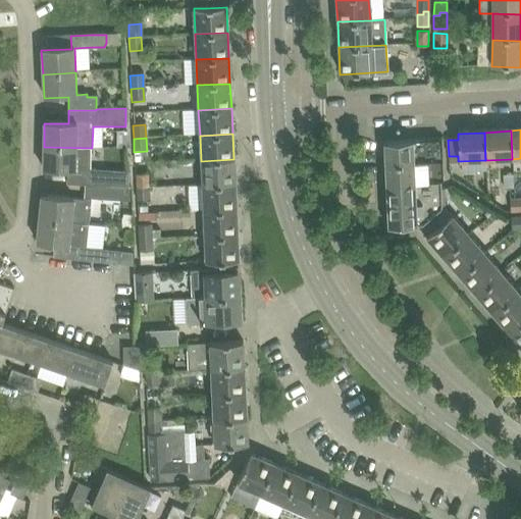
[(443,162),(441,141),(383,143),(384,165),(414,164),(414,163),(443,162)]
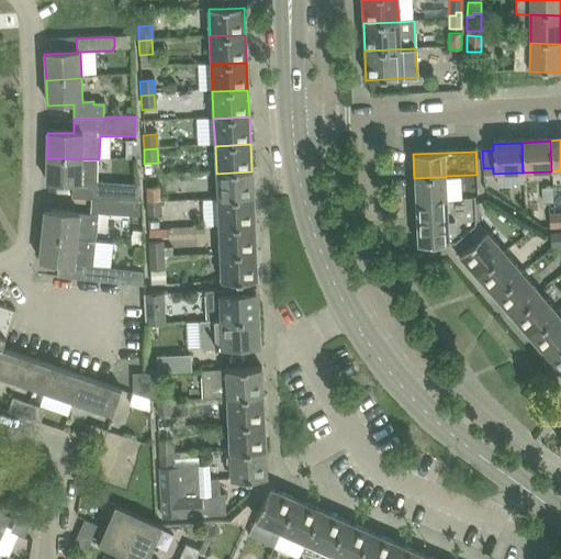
[(123,185),(102,183),(97,183),(98,159),(47,158),(46,170),(46,185),(73,185),(73,200),(91,200),(101,201),(122,202),(123,185)]
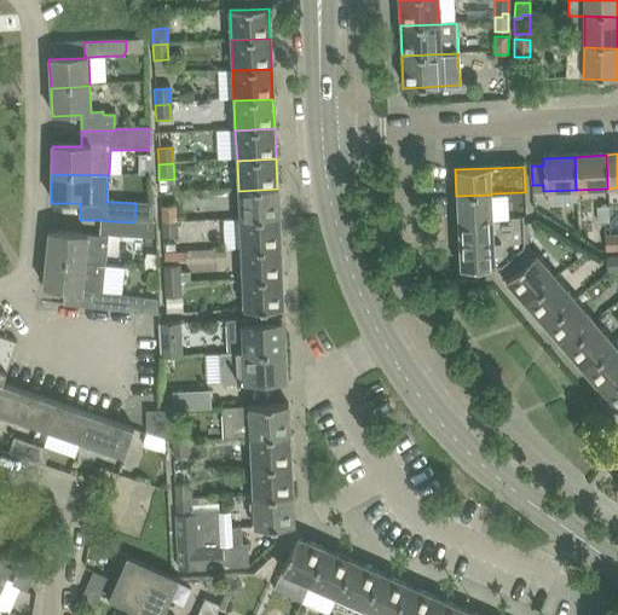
[(278,219),(277,189),(238,191),(240,220),(278,219)]
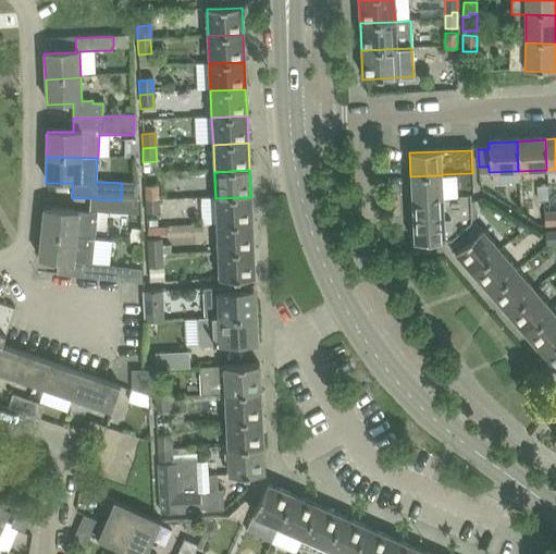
[(473,194),(472,173),(442,174),(442,175),(410,176),(411,198),(443,197),(443,195),(473,194)]
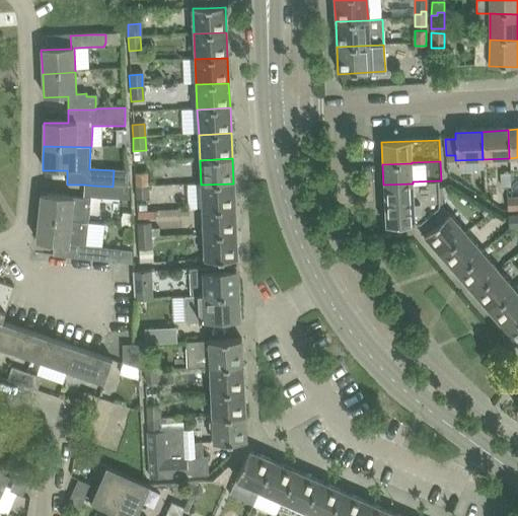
[(147,174),(135,175),(136,187),(142,187),(142,190),(147,190),(147,174)]
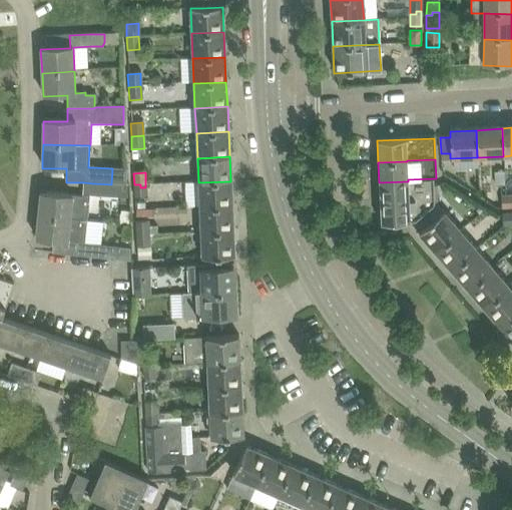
[(436,180),(436,178),(408,179),(408,181),(379,182),(380,203),(435,200),(434,180),(436,180)]
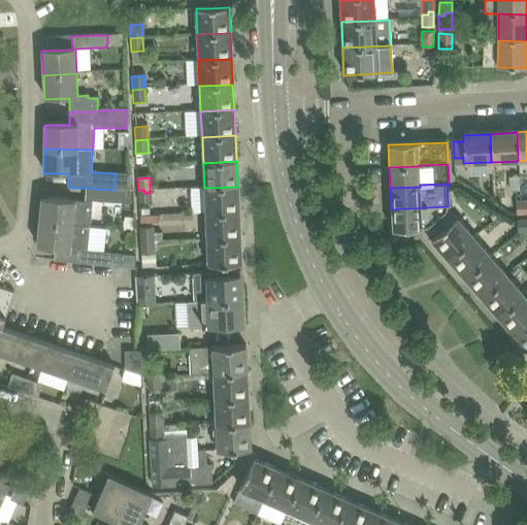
[(239,212),(237,187),(204,188),(205,215),(239,212)]
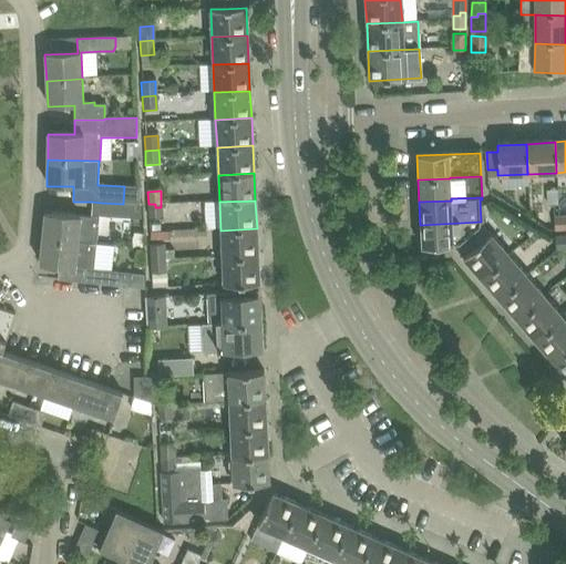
[(95,245),(99,216),(114,216),(140,217),(140,205),(123,204),(102,203),(92,202),(92,218),(80,217),(44,213),(42,239),(76,243),(95,245)]
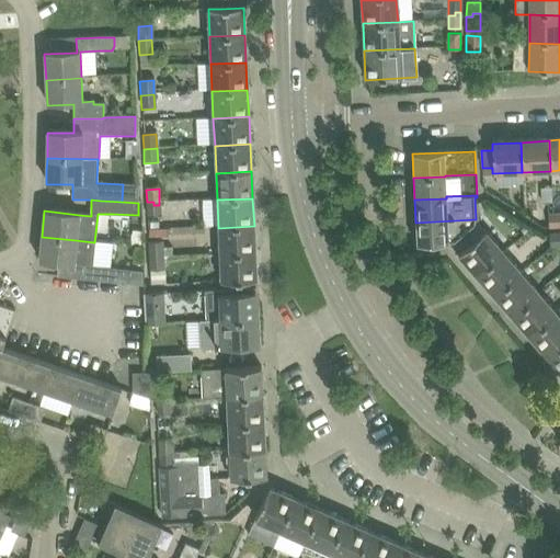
[(160,217),(159,205),(153,205),(153,202),(147,202),(147,218),(160,217)]
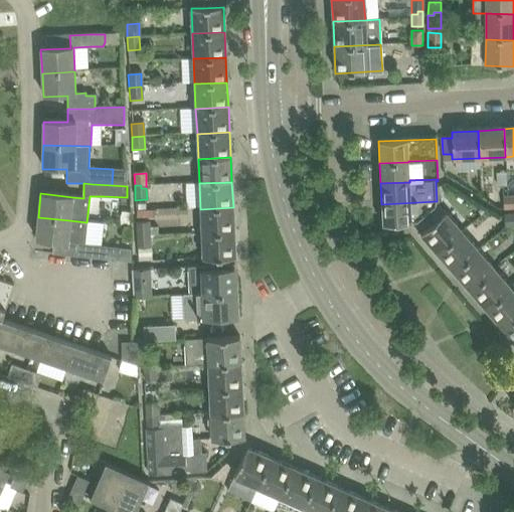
[(513,209),(513,196),(502,197),(503,210),(513,209)]
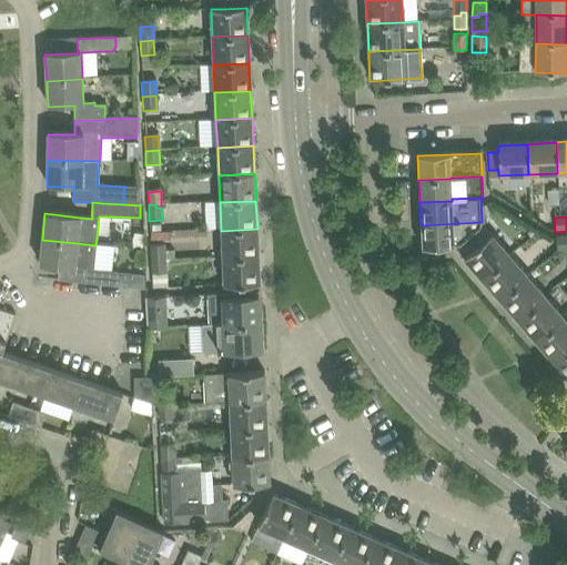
[(459,248),(481,230),(482,229),(482,222),(421,225),(422,248),(453,246),(458,246),(459,248)]
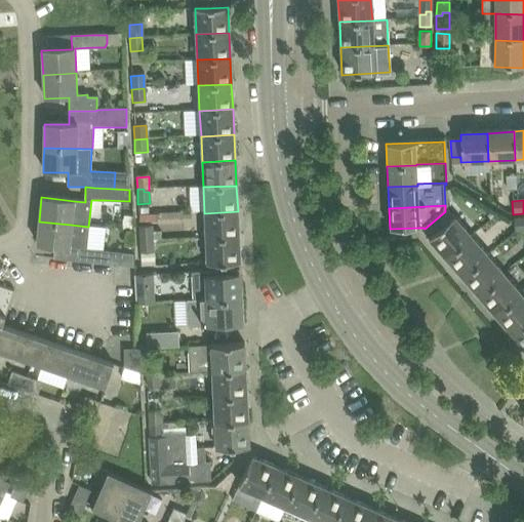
[(239,237),(238,211),(204,213),(205,239),(239,237)]
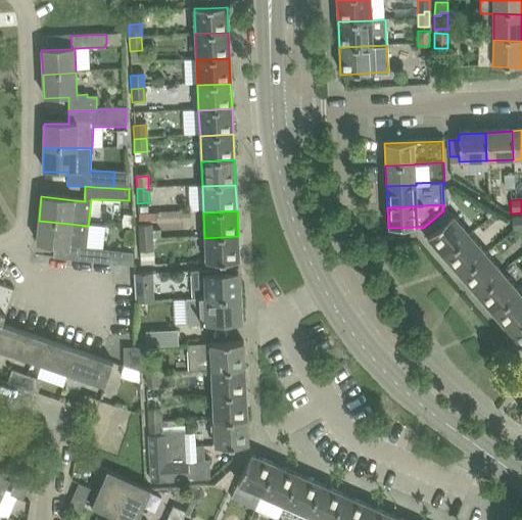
[(423,228),(420,230),(427,238),(444,257),(469,236),(453,217),(448,220),(442,211),(423,228)]
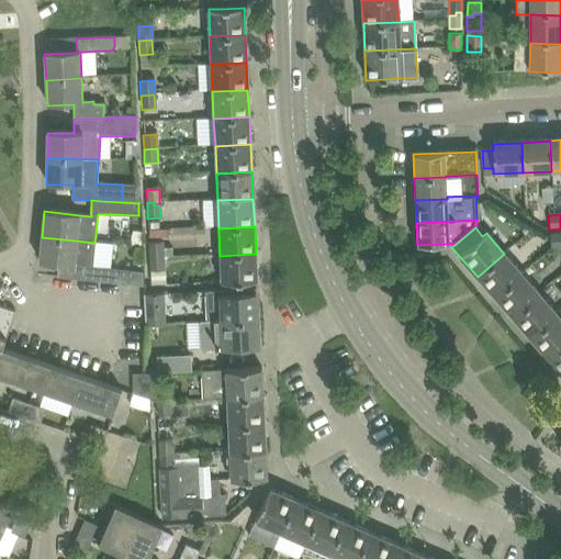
[(560,248),(560,234),(549,235),(550,249),(560,248)]
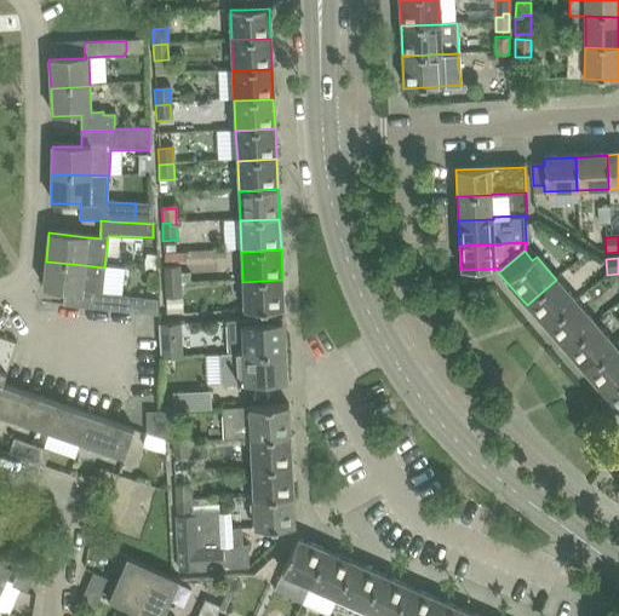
[(104,268),(84,265),(46,262),(44,289),(93,294),(92,310),(158,316),(158,300),(102,294),(104,268)]
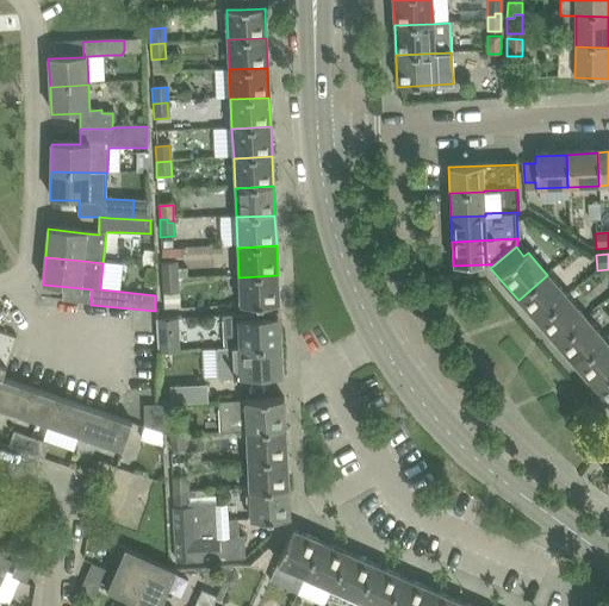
[(161,264),(162,280),(176,279),(175,263),(161,264)]
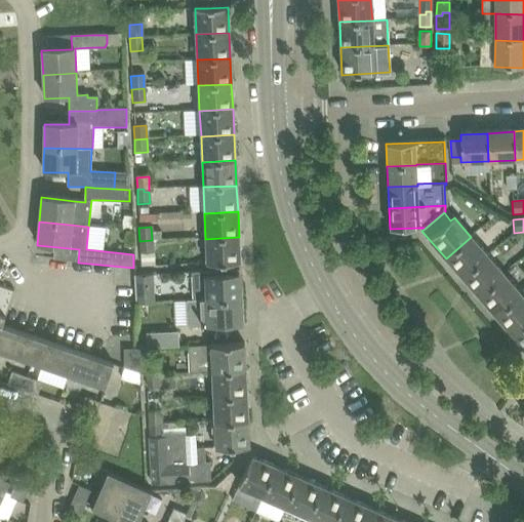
[(240,263),(239,237),(205,239),(207,264),(240,263)]
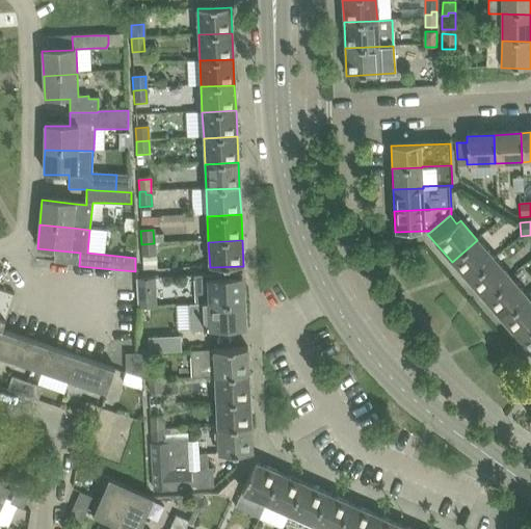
[(477,240),(452,262),(469,282),(495,259),(477,240)]
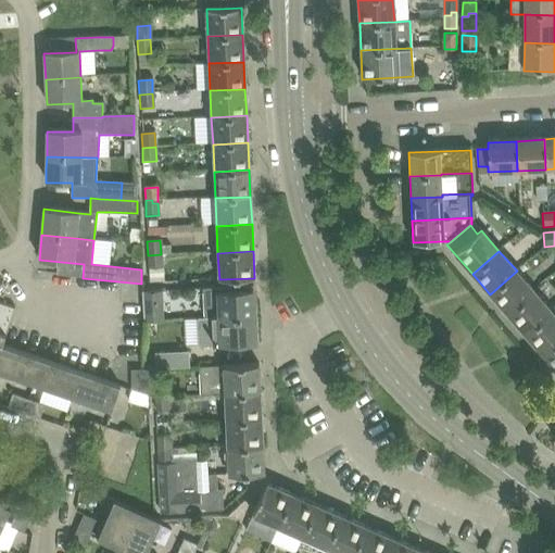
[(162,268),(161,254),(148,255),(148,268),(162,268)]
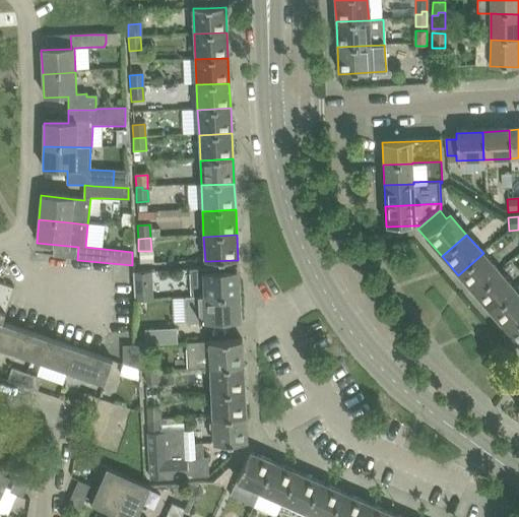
[(483,253),(458,275),(474,294),(500,272),(483,253)]
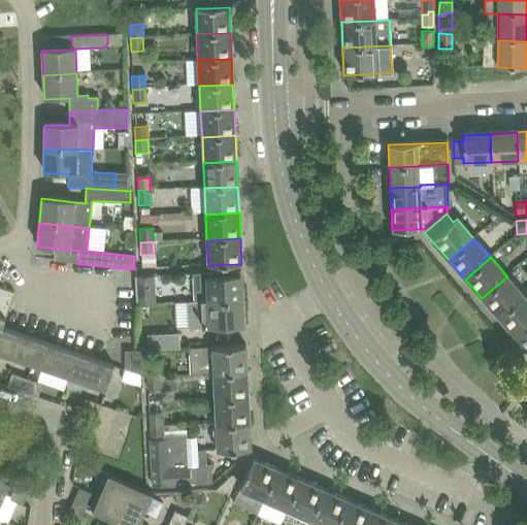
[(240,271),(220,272),(192,273),(193,302),(193,303),(241,300),(241,298),(243,297),(242,289),(240,287),(240,271)]
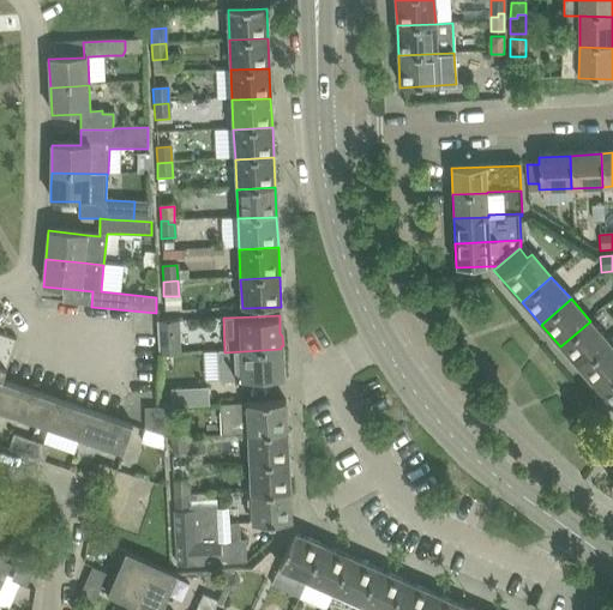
[(180,354),(178,321),(157,322),(158,355),(180,354)]
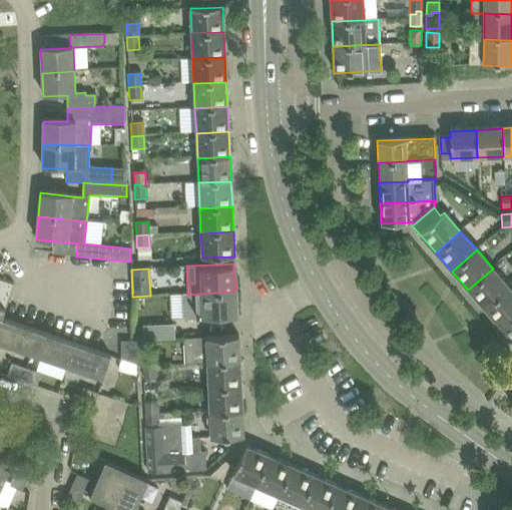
[(493,269),(468,290),(484,309),(509,288),(493,269)]
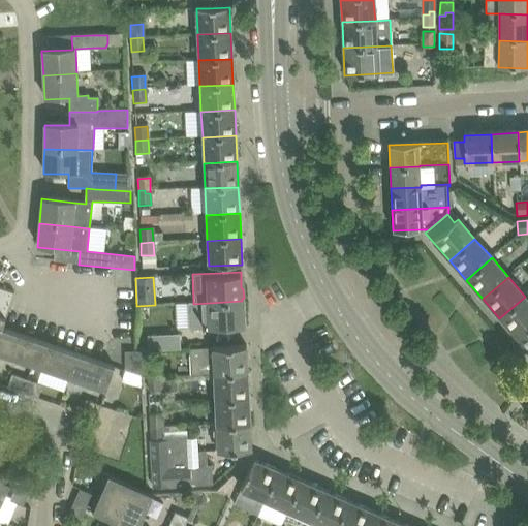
[(0,329),(2,330),(13,295),(0,288),(0,329)]
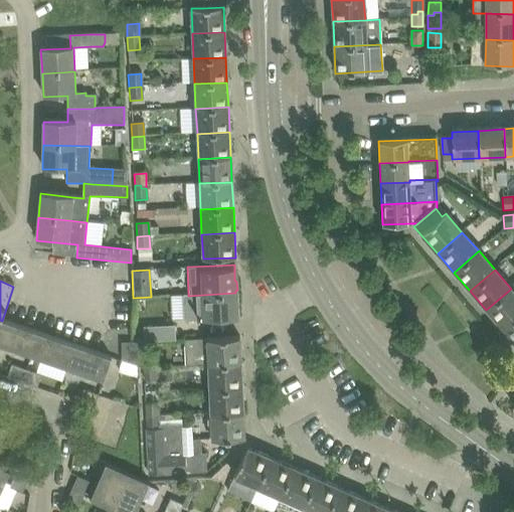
[(513,292),(511,289),(486,310),(502,329),(513,318),(513,292)]
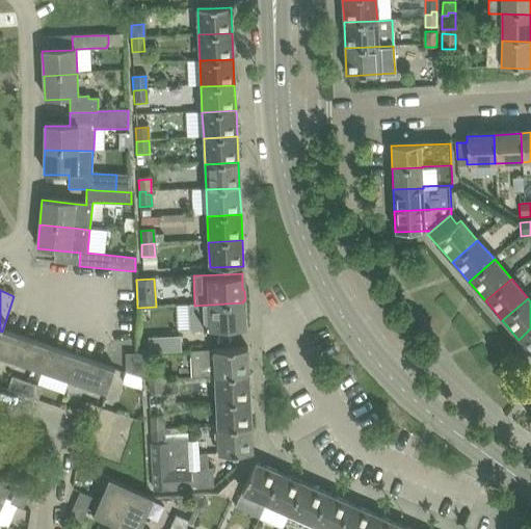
[(244,326),(243,302),(194,306),(194,305),(189,306),(190,332),(206,331),(206,328),(244,326)]
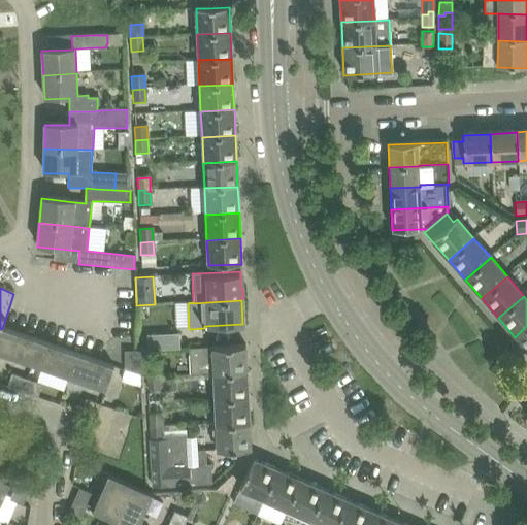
[(526,326),(515,337),(526,351),(526,326)]
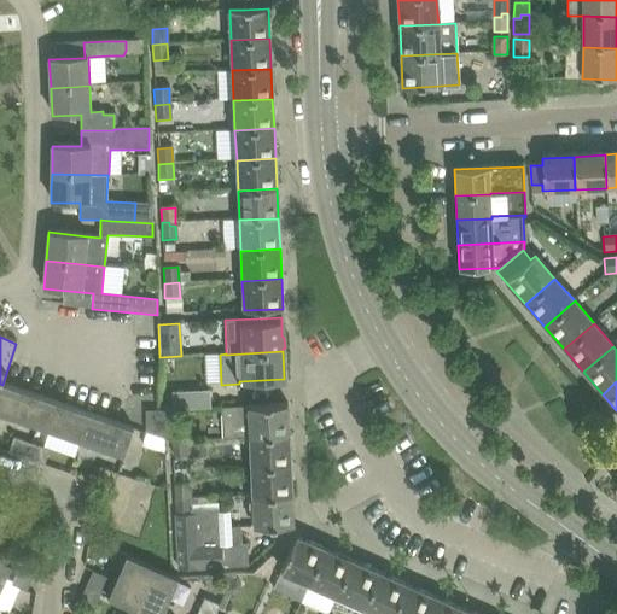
[(4,385),(0,395),(0,414),(38,428),(47,401),(4,385)]
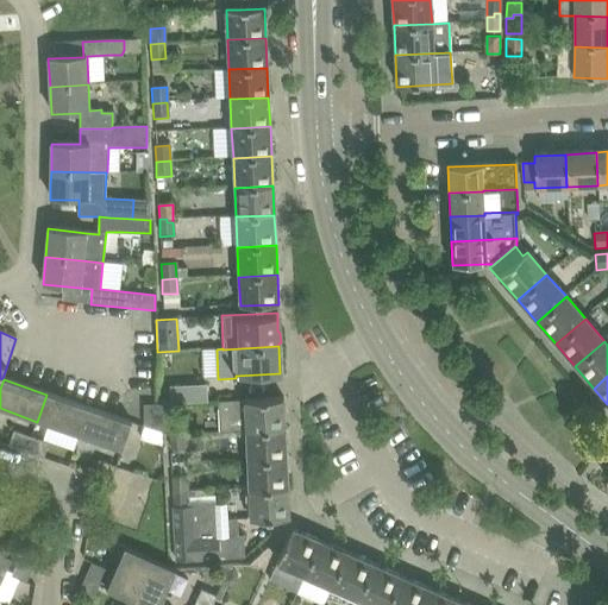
[(169,404),(207,402),(206,385),(168,388),(169,404)]
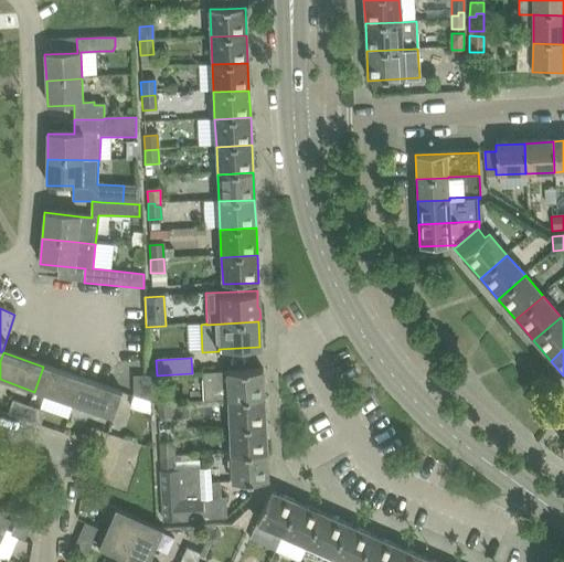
[(73,405),(82,380),(43,367),(34,392),(73,405)]
